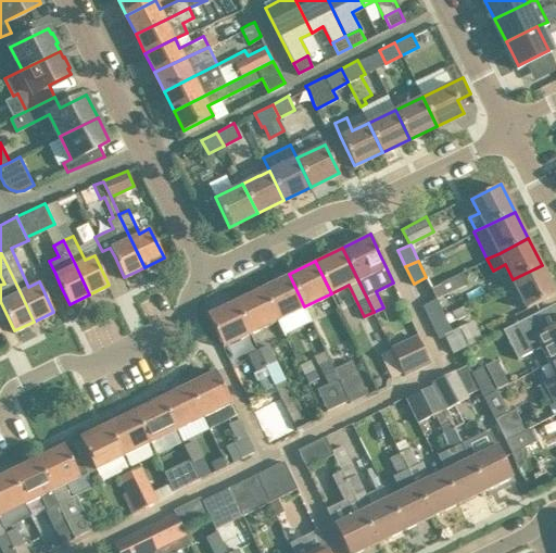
[(542,265),(513,279),(527,308),(555,292),(542,265)]
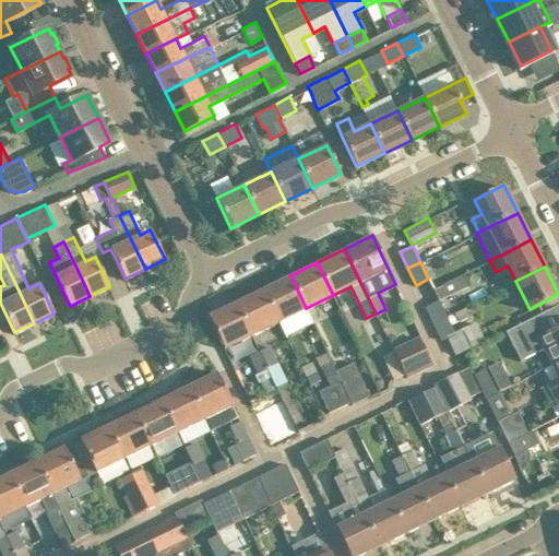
[(463,273),(441,284),(441,285),(433,288),(439,298),(468,284),(463,273)]
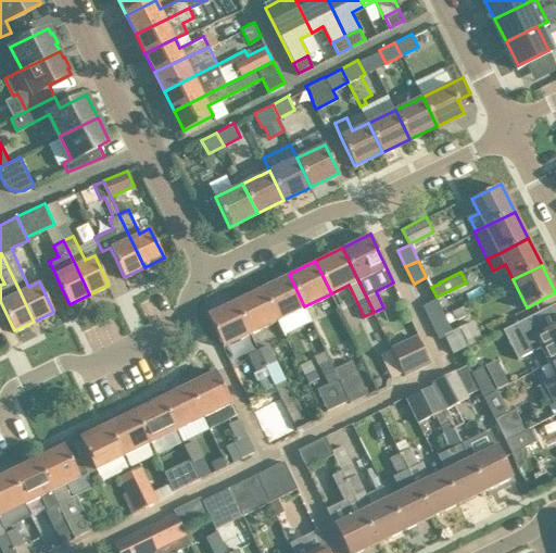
[(283,331),(311,318),(304,306),(289,274),(262,287),(278,319),(283,331)]
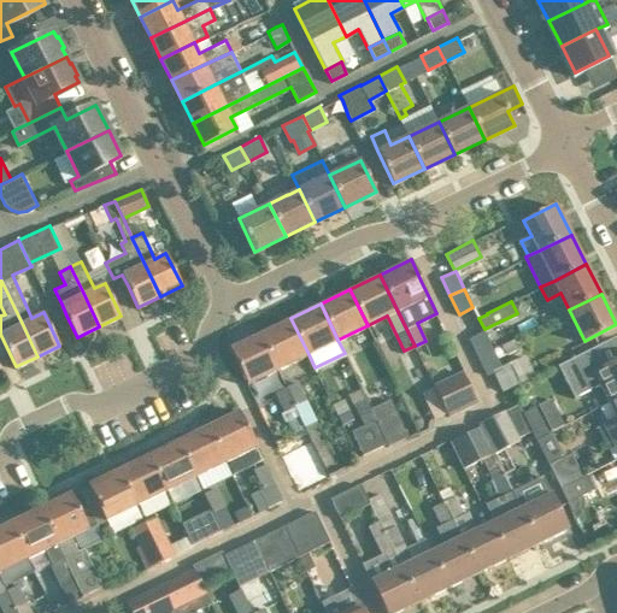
[(278,369),(309,354),(291,318),(260,332),(278,369)]
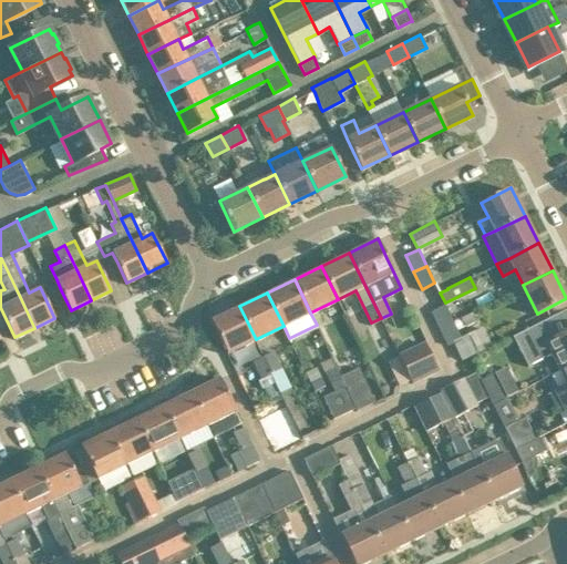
[(431,309),(440,326),(453,320),(444,304),(431,309)]
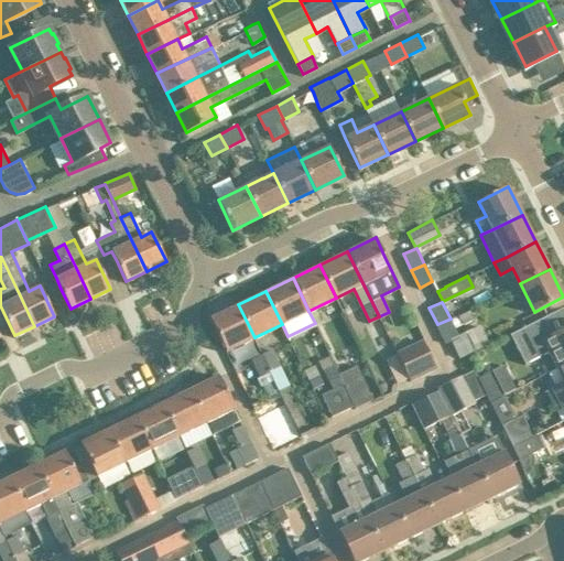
[(226,352),(255,337),(238,304),(210,319),(226,352)]
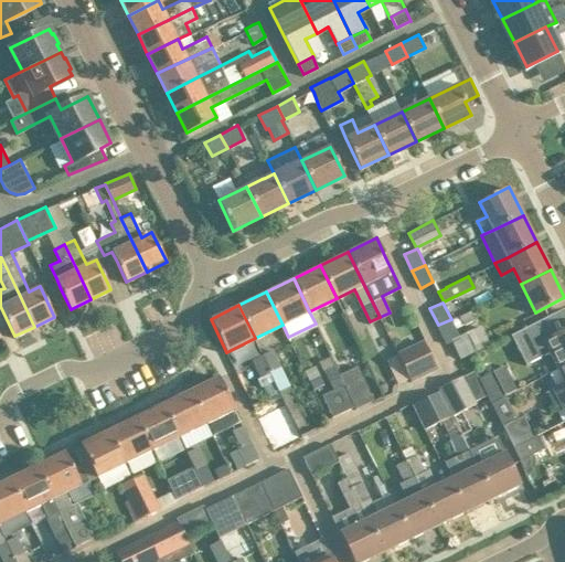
[(451,319),(438,325),(446,341),(451,339),(460,357),(467,353),(490,343),(482,325),(459,335),(456,327),(473,318),(470,310),(451,319)]
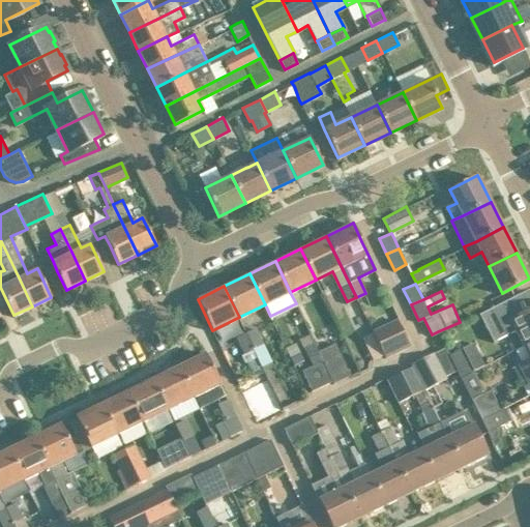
[(514,295),(486,310),(493,327),(506,321),(503,316),(521,306),(514,295)]
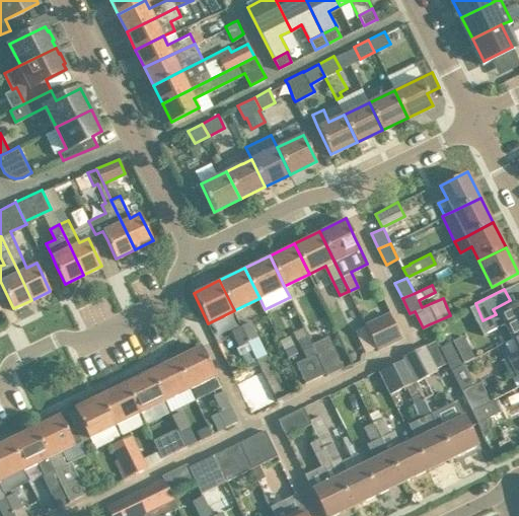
[(500,311),(512,337),(518,333),(518,301),(513,304),(500,311)]
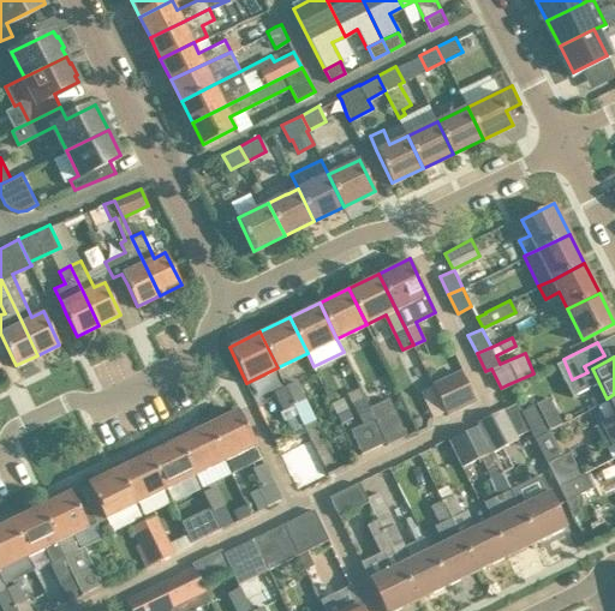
[(434,384),(448,414),(476,401),(461,371),(434,384)]
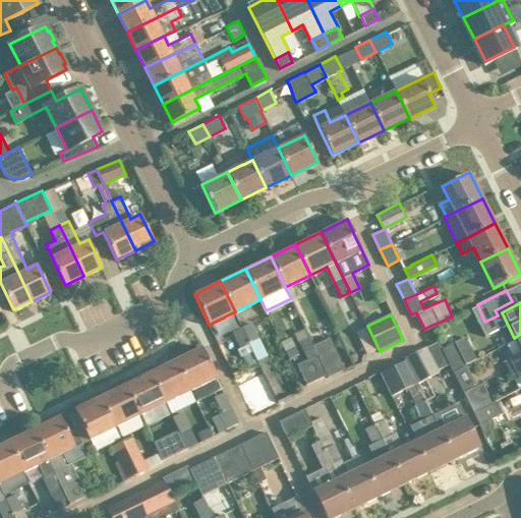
[(242,326),(249,340),(257,358),(268,354),(257,333),(251,321),(242,326)]
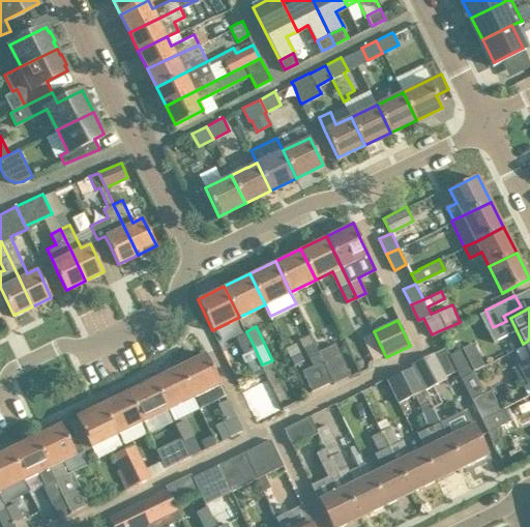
[(242,351),(254,346),(246,331),(235,337),(242,351)]
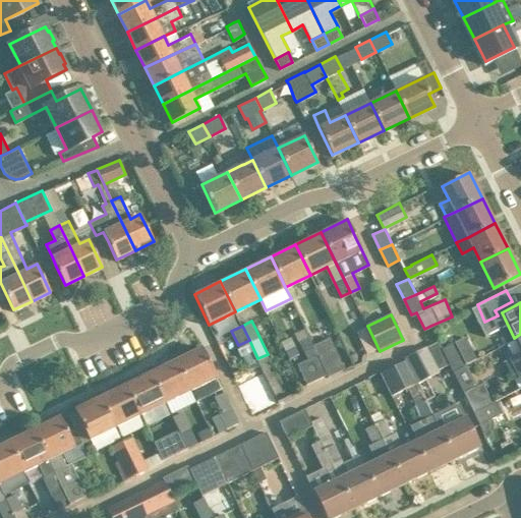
[(520,381),(520,334),(514,338),(520,351),(509,357),(520,381)]
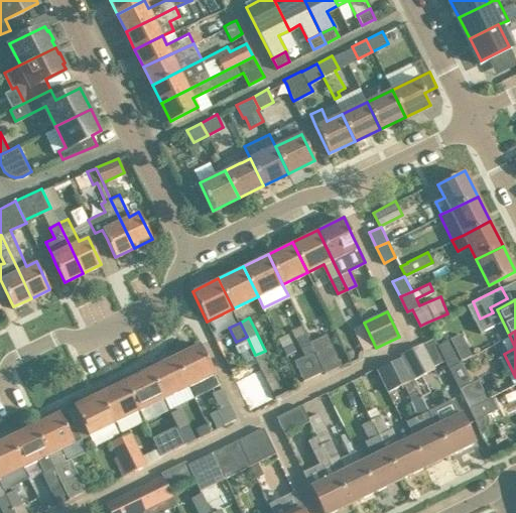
[(306,334),(296,339),(300,347),(304,355),(313,350),(310,343),(309,341),(306,334)]
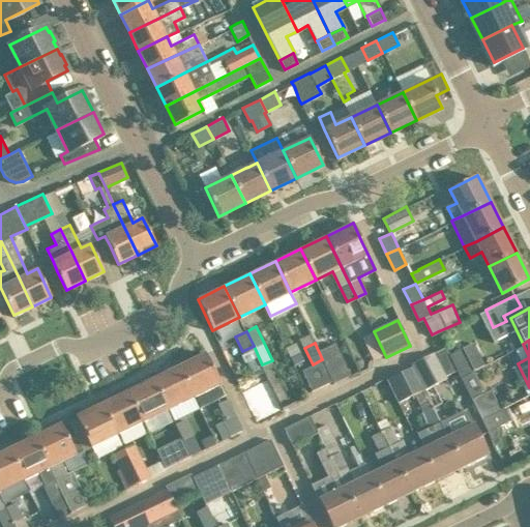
[(334,343),(318,350),(319,352),(322,359),(332,380),(333,383),(334,382),(350,375),(334,343)]
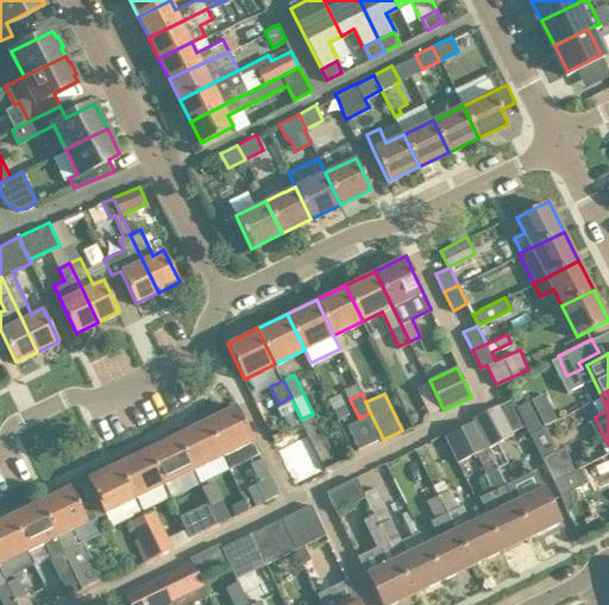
[(330,401),(338,418),(350,413),(341,395),(330,401)]
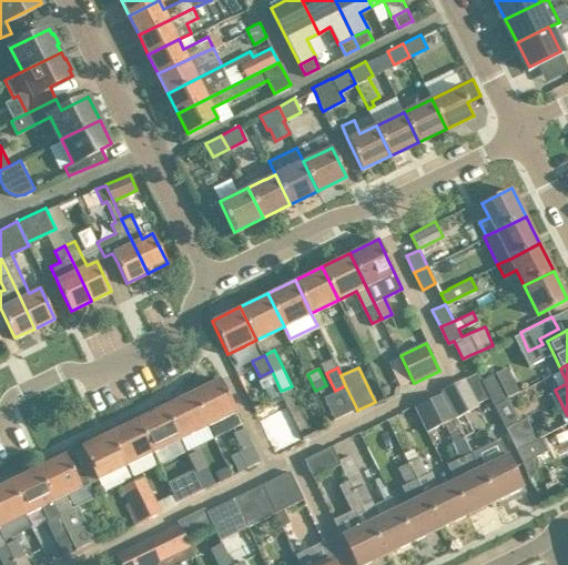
[(454,416),(464,435),(474,430),(465,411),(479,404),(477,402),(489,395),(482,379),(477,371),(440,389),(442,392),(454,416)]
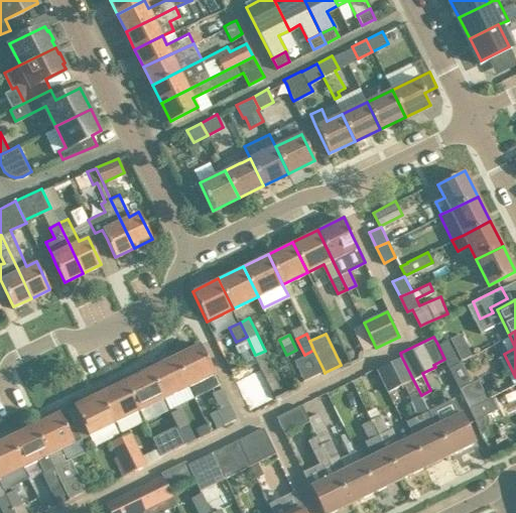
[(437,344),(444,359),(447,365),(460,359),(449,338),(437,344)]
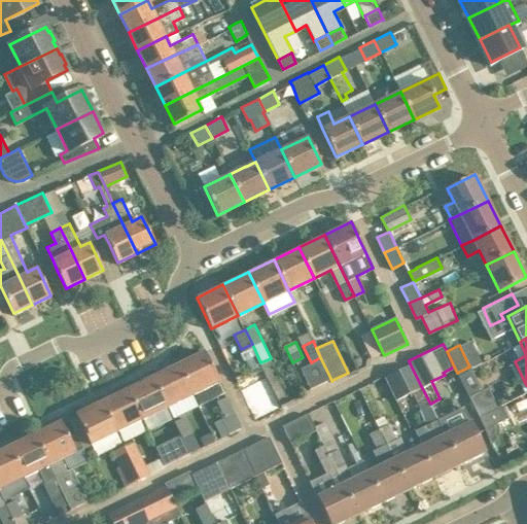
[(205,350),(178,363),(194,394),(199,405),(223,393),(218,382),(219,381),(205,350)]
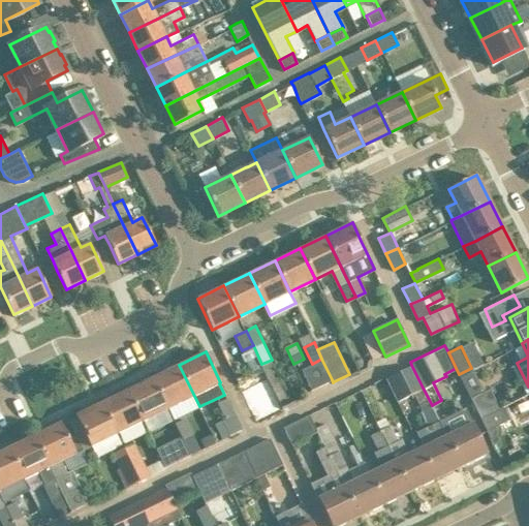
[(302,369),(311,389),(332,379),(321,359),(312,364),(302,369)]
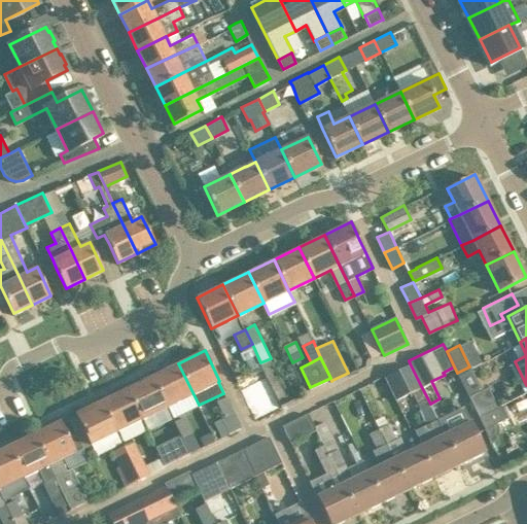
[(178,363),(152,376),(168,407),(194,394),(178,363)]
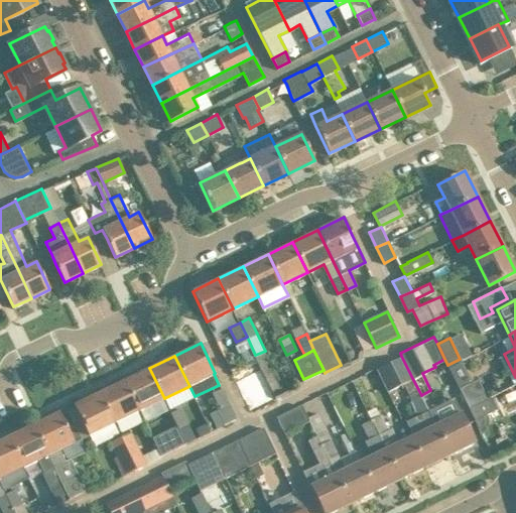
[(412,378),(401,356),(376,368),(387,390),(412,378)]
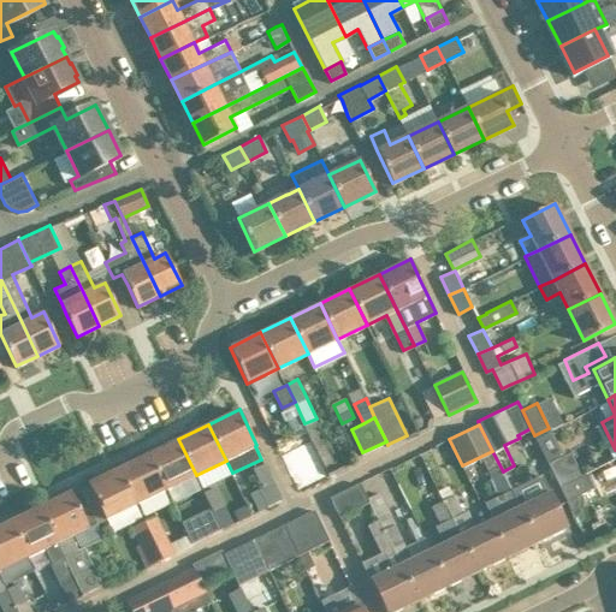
[(534,435),(558,485),(570,479),(560,457),(562,455),(549,428),(534,435)]
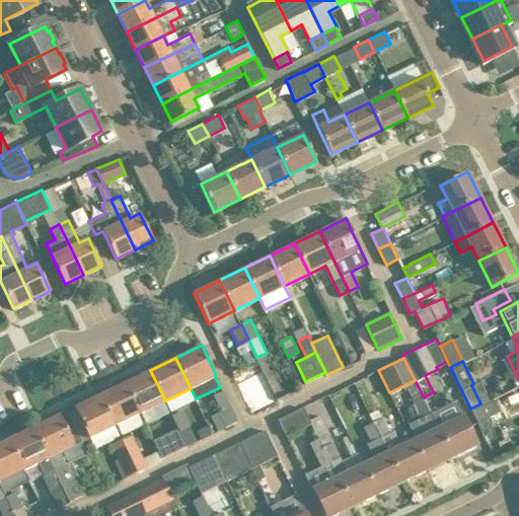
[(237,380),(236,380),(250,410),(276,397),(262,368),(237,380)]
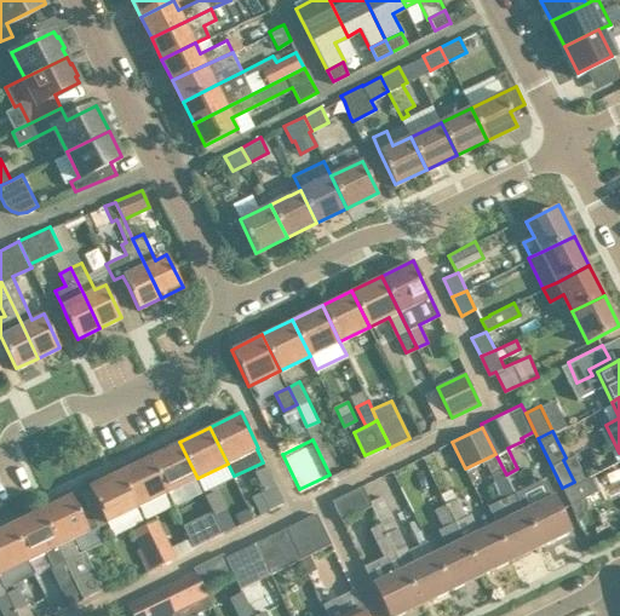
[(179,442),(149,456),(167,493),(197,478),(179,442)]
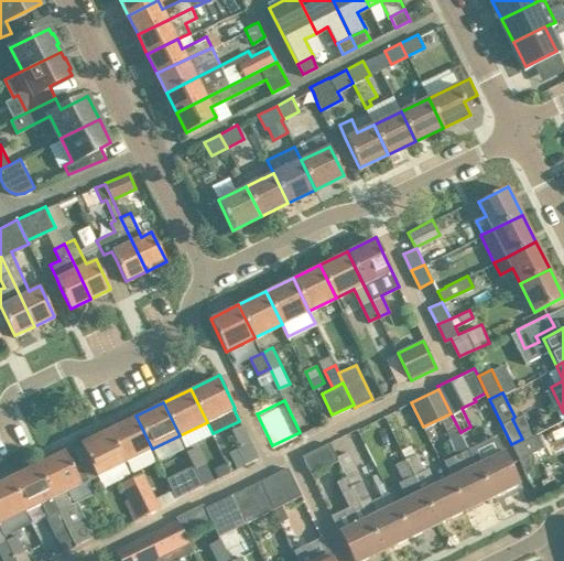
[(136,416),(109,429),(125,462),(152,449),(136,416)]
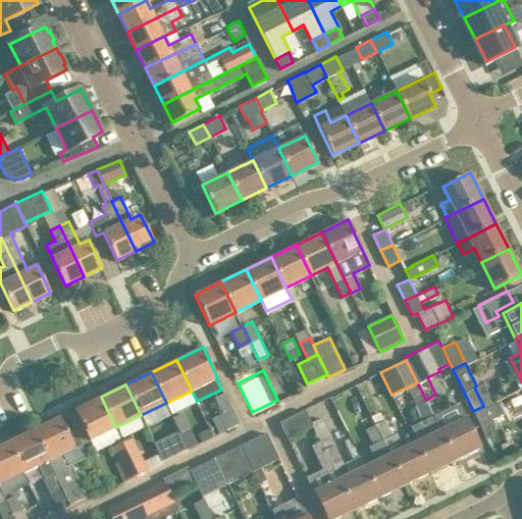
[(212,416),(219,431),(239,422),(224,392),(214,396),(220,410),(218,412),(218,413),(212,416)]
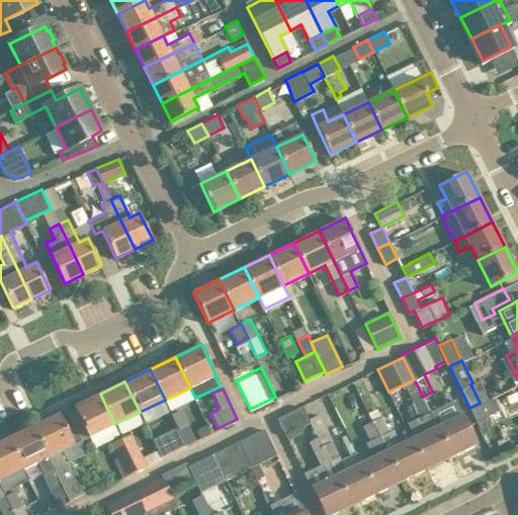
[(114,424),(100,394),(74,406),(89,436),(114,424)]
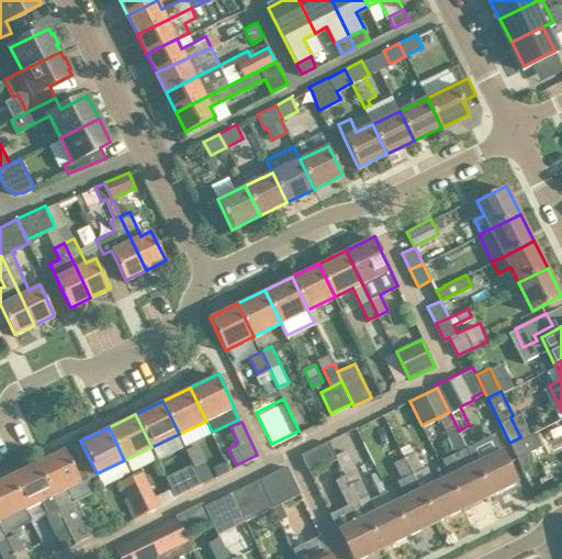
[(534,431),(520,437),(509,443),(523,470),(530,462),(530,450),(540,445),(534,431)]
